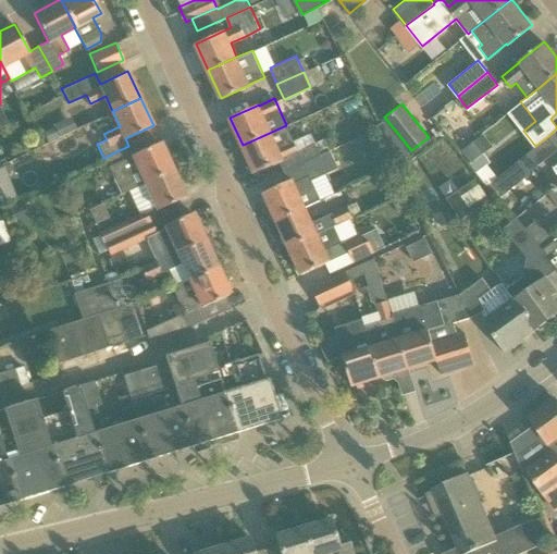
[(283,160),(287,169),(287,170),(304,162),(330,149),(331,149),(325,137),(298,150),(286,125),(243,145),(255,172),(283,160)]
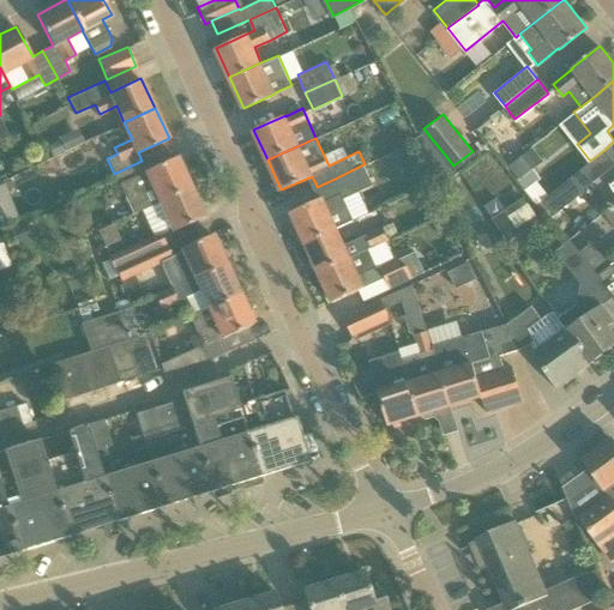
[(143,207),(191,186),(176,156),(146,169),(142,161),(114,174),(126,198),(136,193),(143,207)]
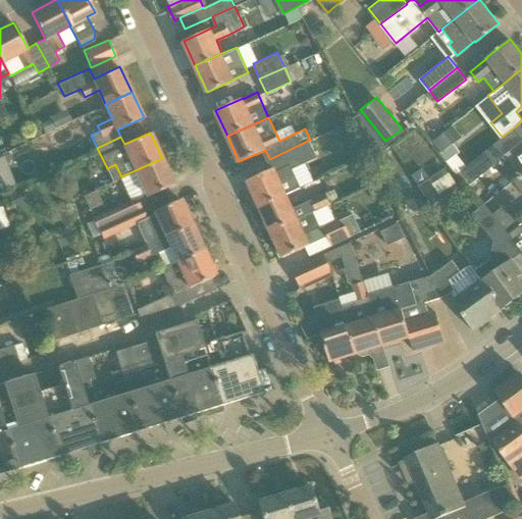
[(284,152),(290,163),(275,170),(274,167),(247,179),(254,194),(251,195),(250,197),(253,203),(255,204),(258,203),(259,206),(285,193),(301,186),(292,167),(316,156),(309,140),(284,152)]
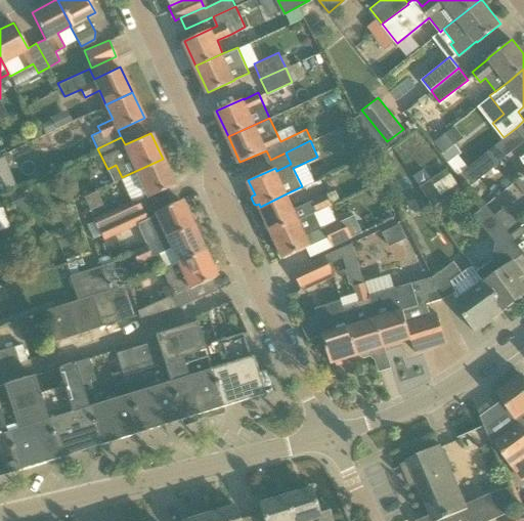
[(498,163),(489,150),(464,170),(474,182),(498,163)]
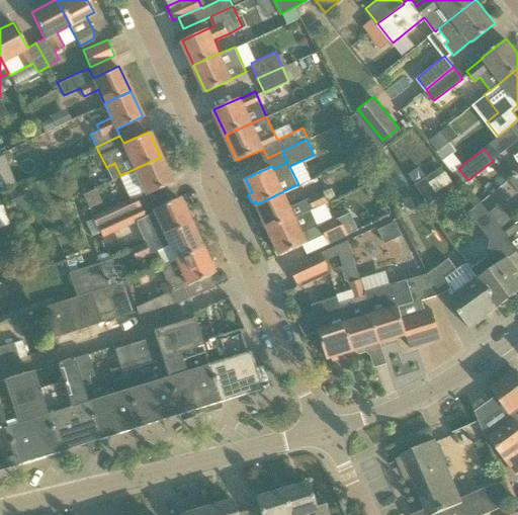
[(161,157),(120,175),(119,176),(130,196),(91,215),(96,226),(97,225),(141,205),(137,197),(146,193),(146,194),(172,182),(161,157)]
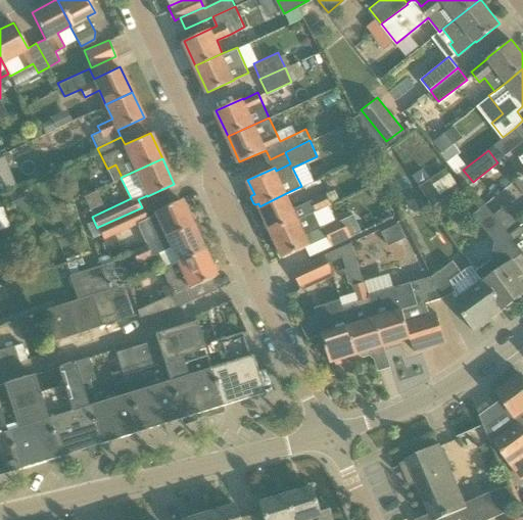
[(439,194),(456,181),(444,167),(428,180),(439,194)]
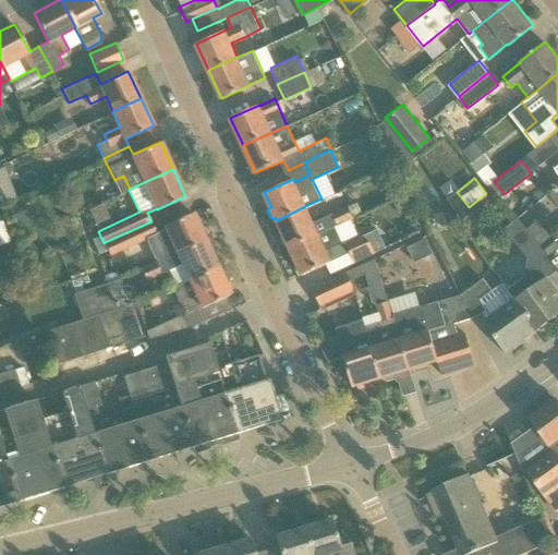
[(557,182),(556,184),(548,191),(557,203),(557,182)]
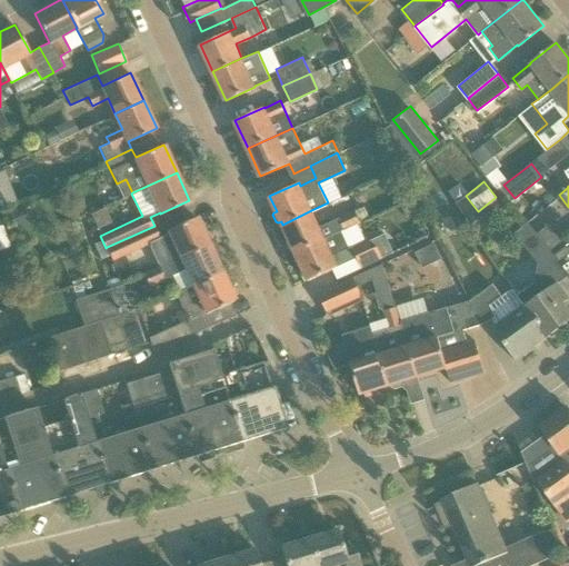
[(453,202),(470,225),(480,218),(465,195),(453,202)]
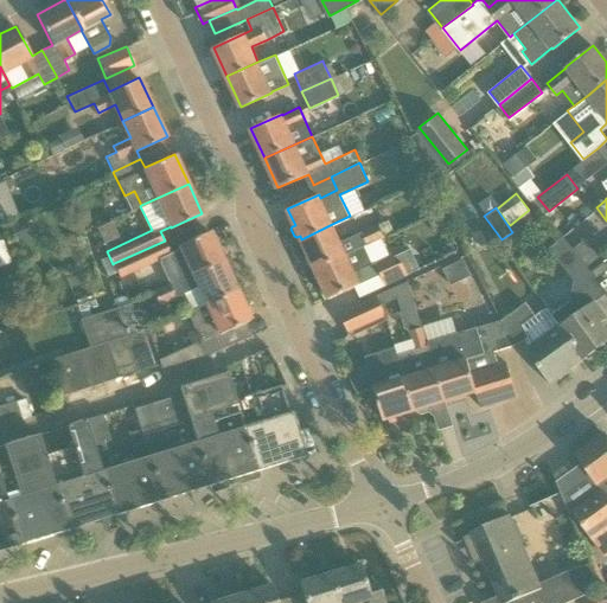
[(24,217),(8,224),(17,243),(32,236),(24,217)]
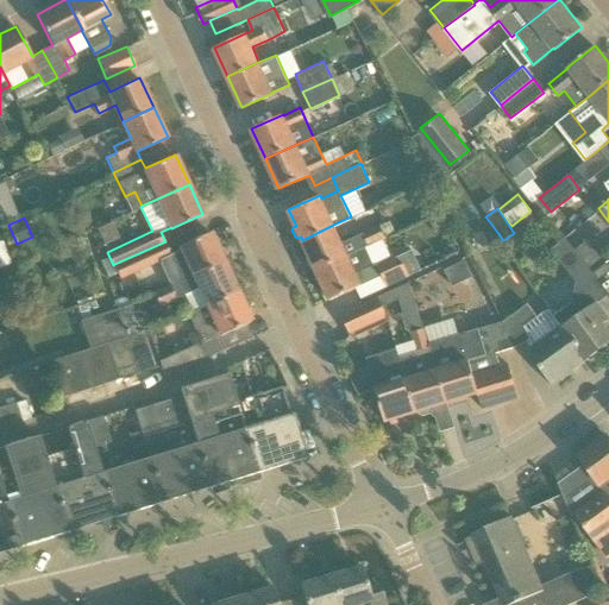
[(302,240),(315,269),(364,246),(365,247),(385,237),(380,224),(341,241),(333,225),(302,240)]
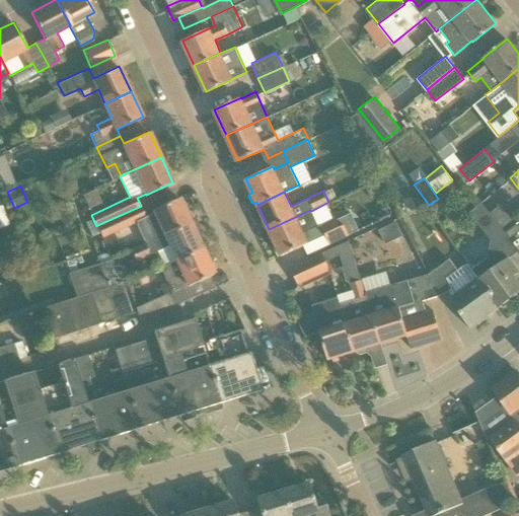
[(141,206),(97,225),(102,236),(136,221),(145,241),(131,248),(132,249),(191,222),(179,197),(153,209),(154,212),(145,216),(141,206)]
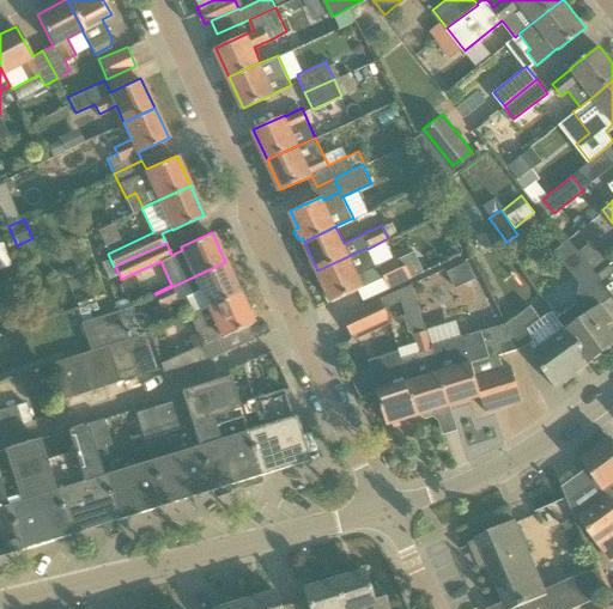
[(600,304),(612,293),(598,273),(570,237),(554,249),(580,281),(576,303),(558,316),(564,326),(587,358),(589,361),(593,358),(595,360),(605,354),(604,352),(612,343),(612,334),(606,324),(612,320),(601,304),(600,305),(600,304)]
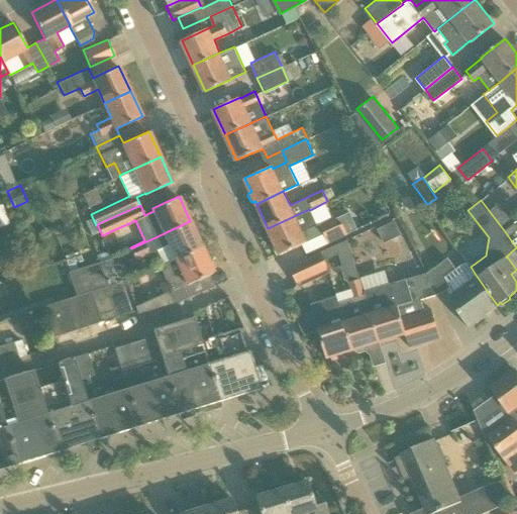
[(324,232),(328,242),(356,229),(348,213),(336,219),(334,214),(316,223),(310,210),(309,209),(268,228),(280,253),(306,241),(306,240),(324,232)]
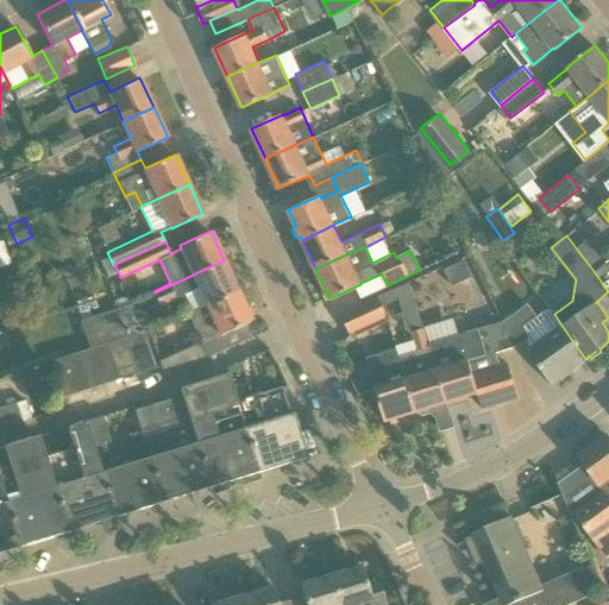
[(608,259),(594,271),(608,291),(608,259)]
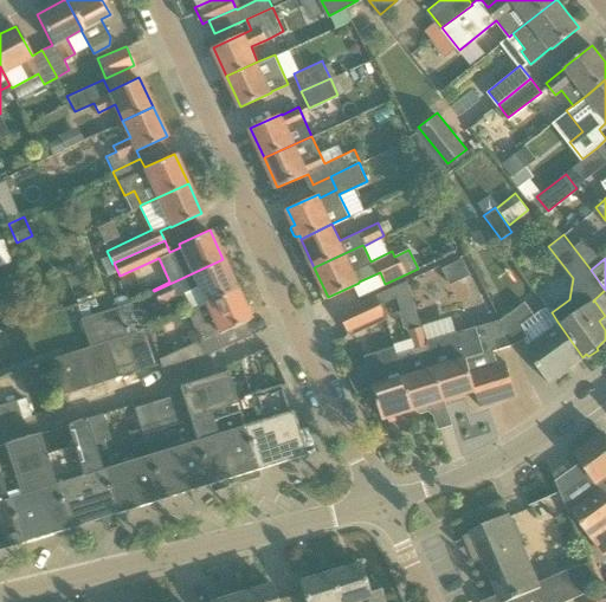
[(223,259),(154,291),(159,303),(198,285),(206,303),(237,289),(223,259)]
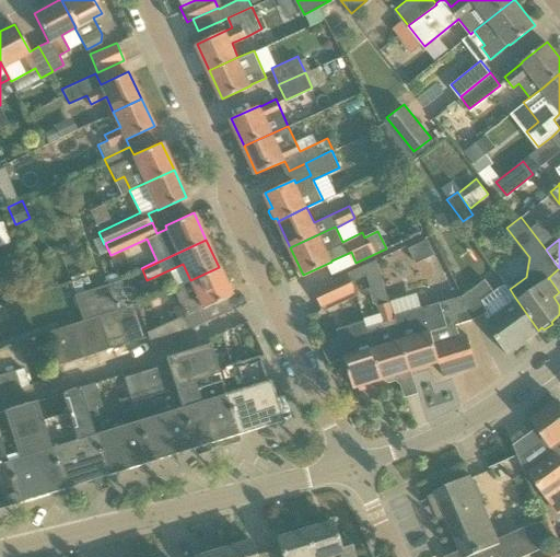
[(9,242),(0,244),(0,259),(12,256),(9,242)]
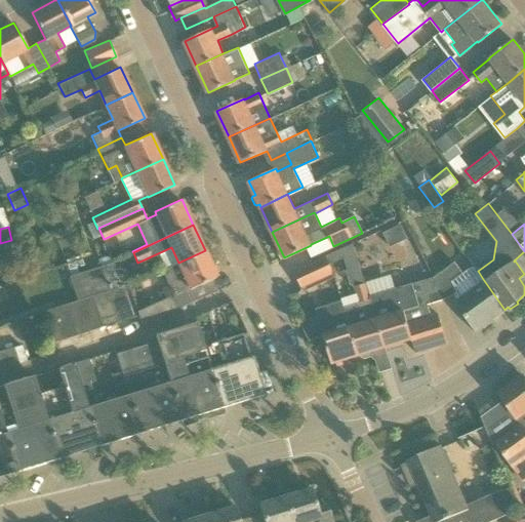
[(163,270),(170,283),(174,294),(137,311),(142,323),(195,299),(190,288),(216,276),(205,250),(178,263),(163,270)]
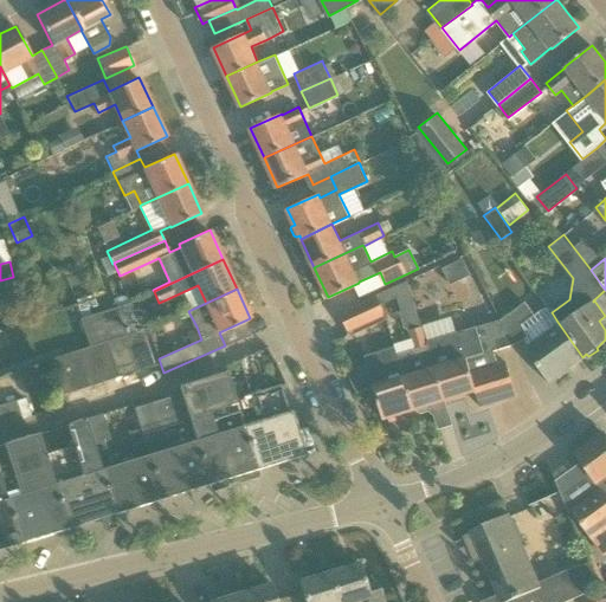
[(401,308),(399,312),(404,327),(408,329),(421,325),(411,289),(406,292),(399,302),(401,308)]
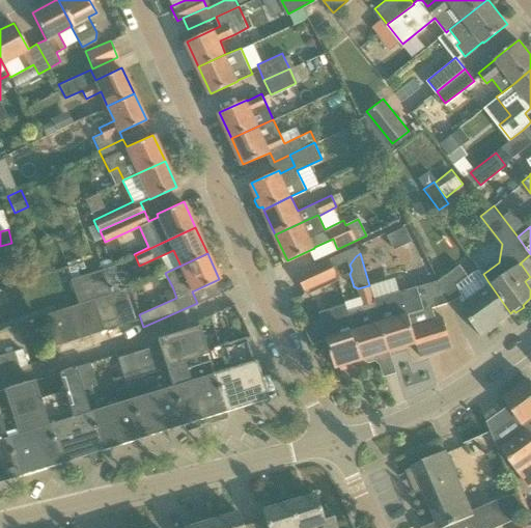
[(334,266),(331,258),(298,274),(305,289),(338,274),(334,266)]
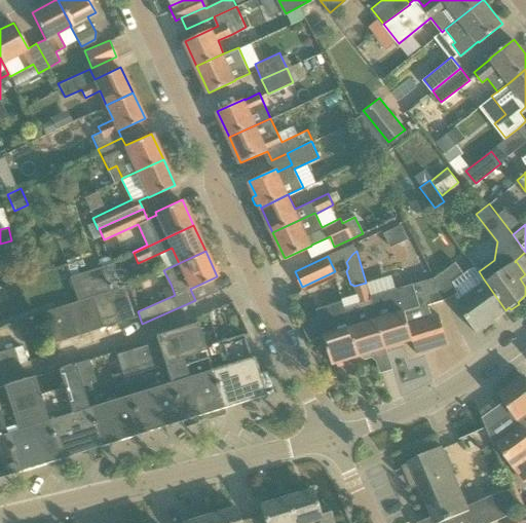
[(113,262),(102,265),(105,275),(110,290),(117,287),(112,272),(114,266),(113,262)]
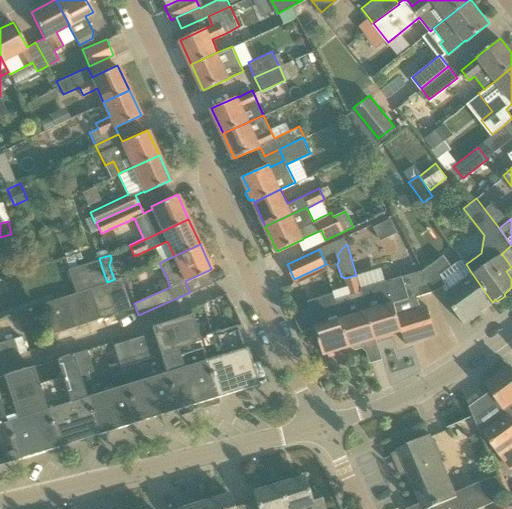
[(423,269),(422,269),(433,291),(446,285),(440,272),(450,265),(442,255),(423,269)]
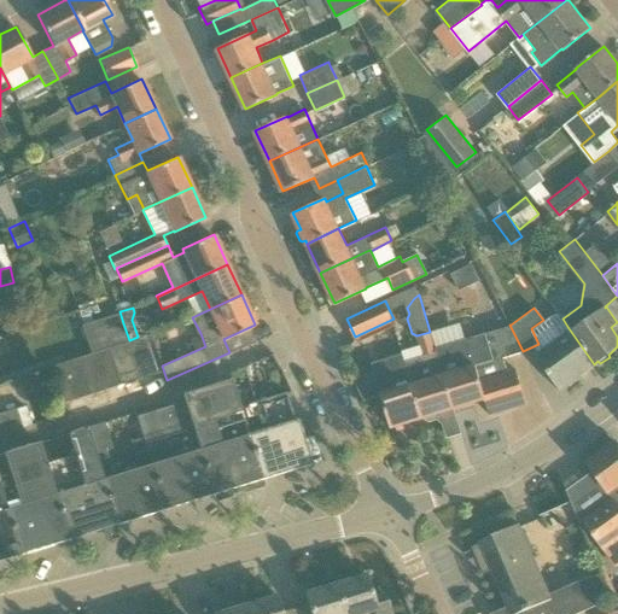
[(81,323),(91,352),(109,346),(121,384),(141,376),(129,340),(120,311),(81,323)]
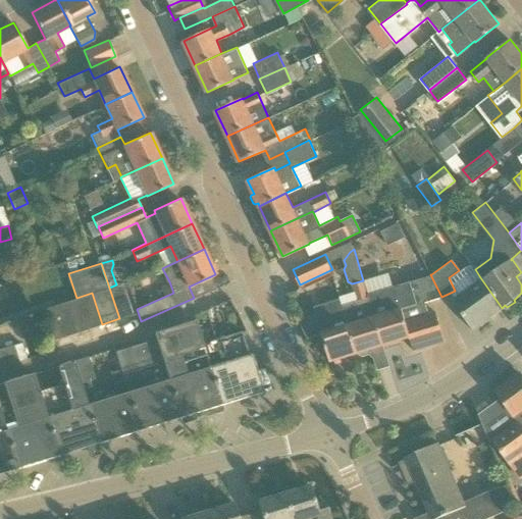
[(425,302),(441,297),(430,274),(368,293),(383,344),(409,335),(413,348),(414,348),(413,346),(442,336),(442,339),(445,339),(435,311),(428,313),(425,302)]
